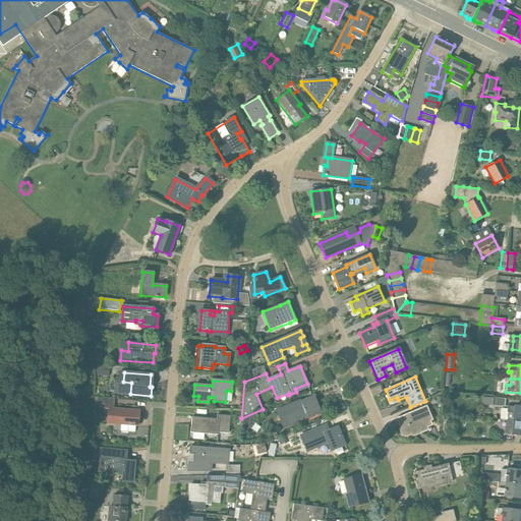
[(320,413),(313,397),(296,404),(296,403),(277,410),(284,427),(320,413)]
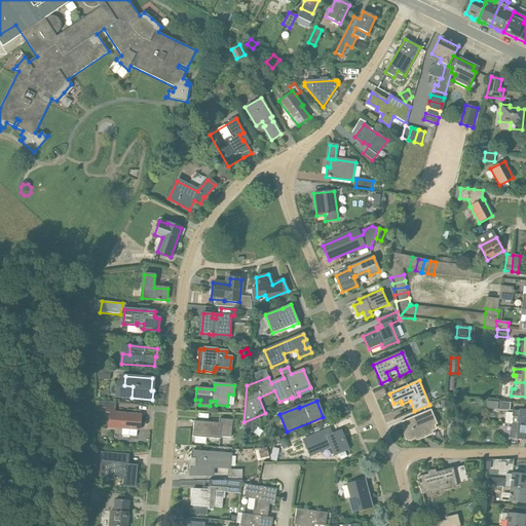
[(132,416),(119,415),(119,414),(114,413),(115,403),(99,402),(99,408),(106,409),(106,414),(110,414),(109,427),(138,429),(138,427),(140,428),(141,416),(139,416),(139,415),(132,414),(132,416)]
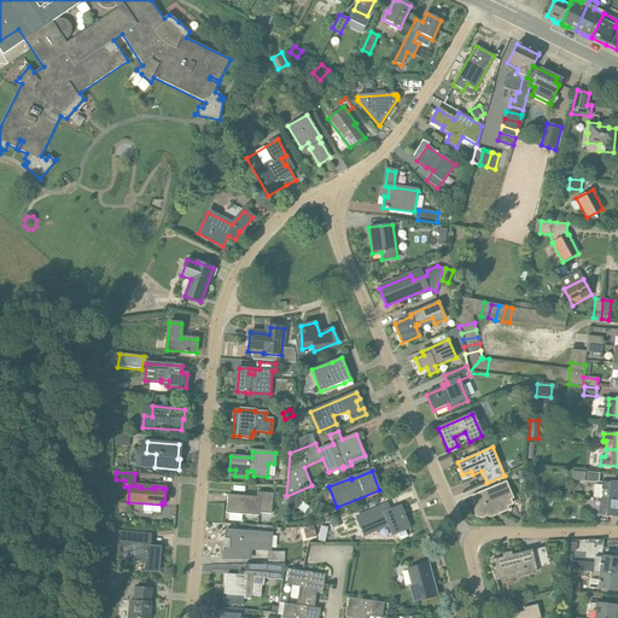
[(598,483),(599,473),(582,472),(581,481),(584,481),(584,482),(598,483)]
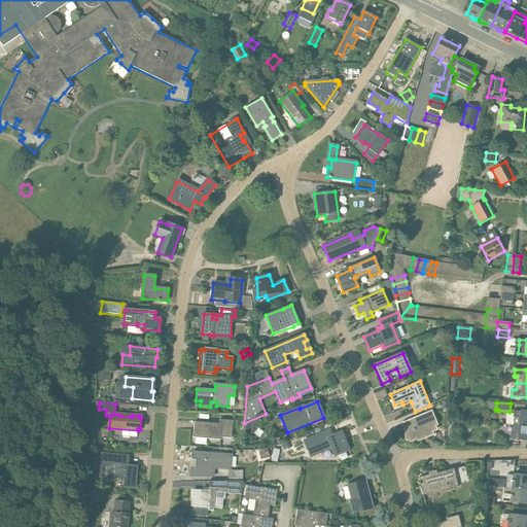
[(436,425),(430,412),(406,423),(408,426),(403,427),(407,434),(405,435),(407,441),(409,440),(410,442),(416,438),(416,440),(417,441),(418,441),(419,441),(432,435),(431,432),(435,431),(433,426),(436,425)]
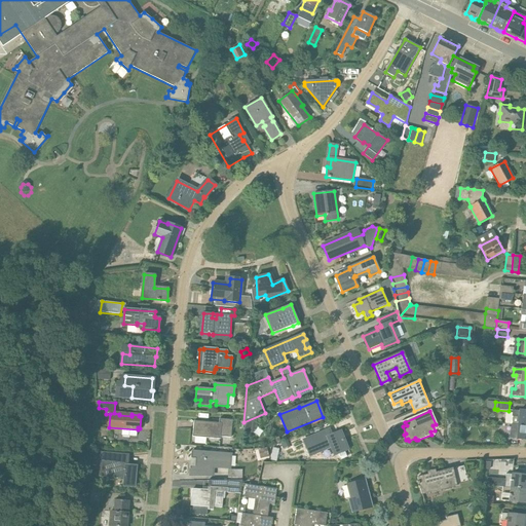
[(519,417),(518,425),(525,425),(525,411),(520,411),(513,411),(512,416),(519,417)]
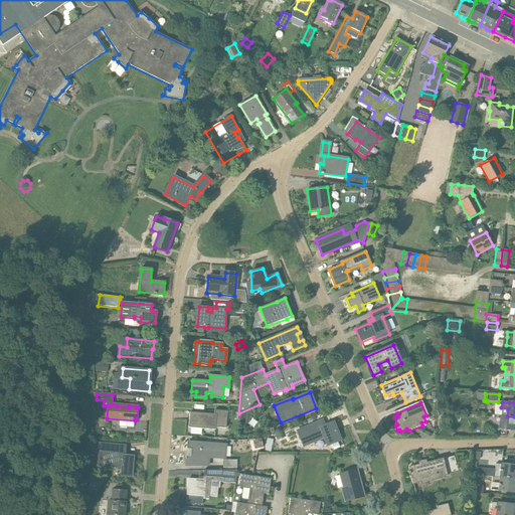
[(251,418),(248,409),(238,413),(237,423),(247,424),(251,418)]
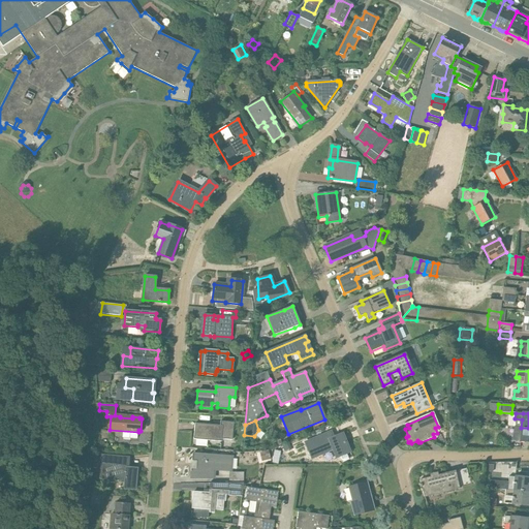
[(220,426),(195,424),(193,439),(221,442),(222,438),(232,439),(234,423),(220,422),(220,426)]
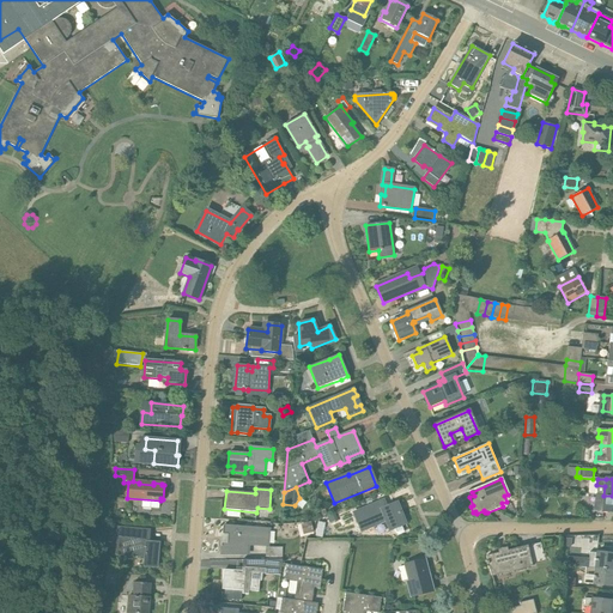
[(612,496),(604,496),(604,504),(595,503),(594,510),(602,511),(612,513),(612,496)]
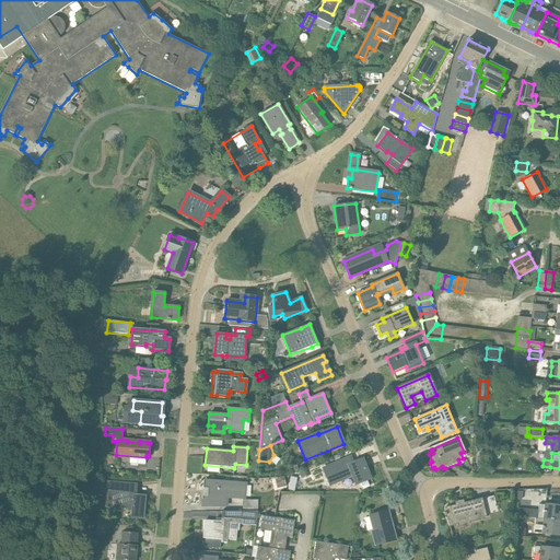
[(352,464),(349,458),(323,469),(330,486),(357,475),(360,483),(371,479),(366,469),(364,470),(360,461),(352,464)]
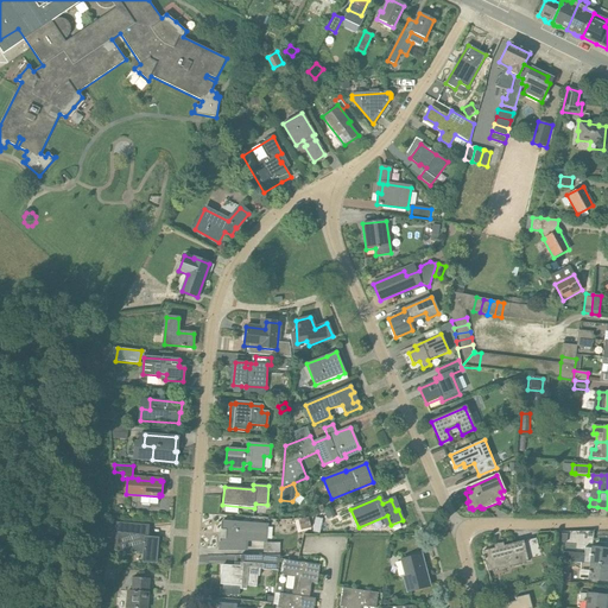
[(331,510),(324,512),(328,520),(335,517),(331,510)]
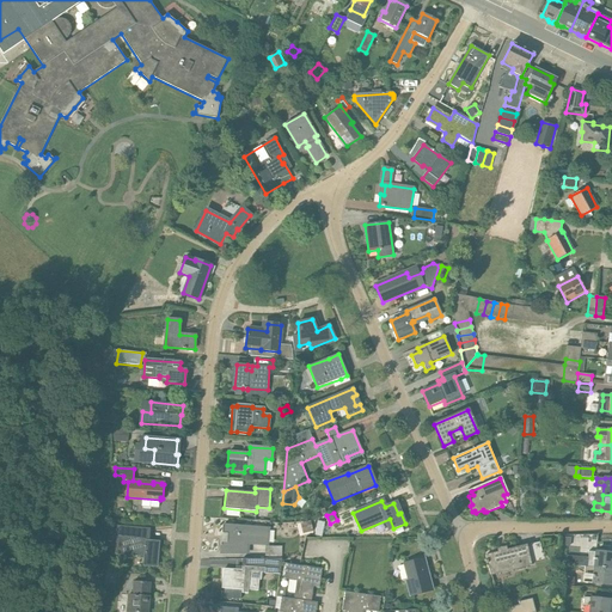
[(313,531),(311,521),(300,524),(303,533),(313,531)]
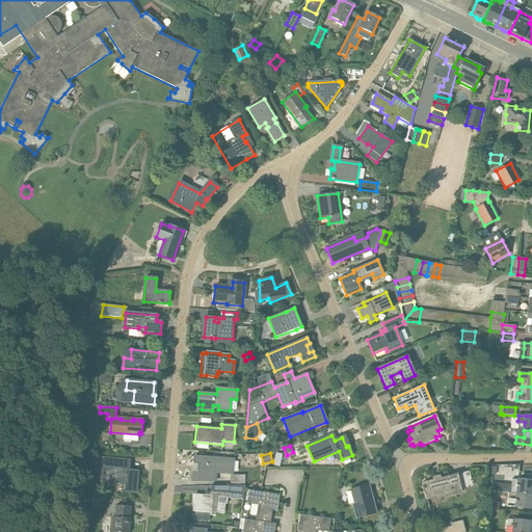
[(233,459),(193,457),(193,464),(196,464),(196,471),(192,471),(192,480),(208,480),(208,477),(215,478),(215,473),(232,473),(233,459)]
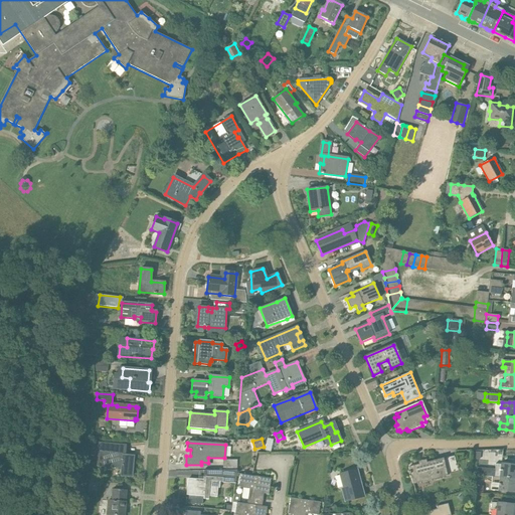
[(115,464),(114,468),(121,468),(121,476),(132,477),(133,457),(124,456),(124,446),(100,444),(98,467),(104,467),(106,462),(115,464)]
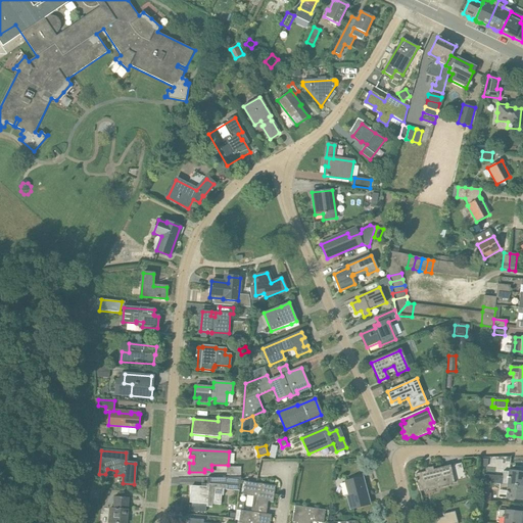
[(461,463),(415,474),(420,492),(455,483),(454,480),(465,478),(461,463)]
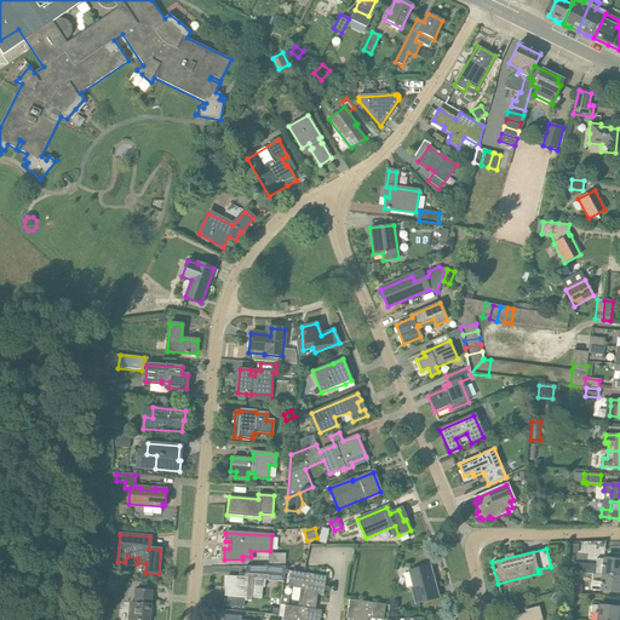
[(269,566),(286,567),(286,554),(269,555),(269,566)]
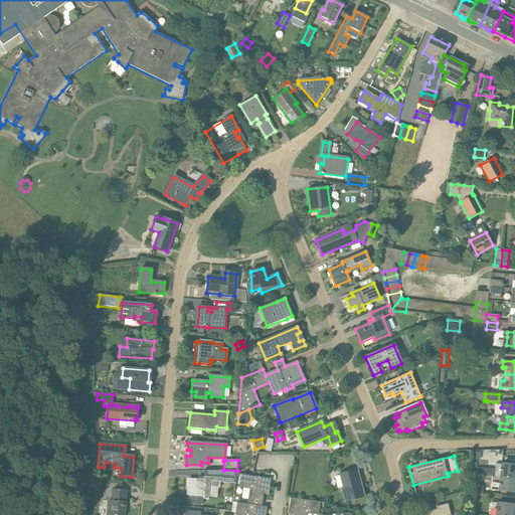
[(496,464),(494,478),(514,479),(514,466),(502,465),(496,464)]
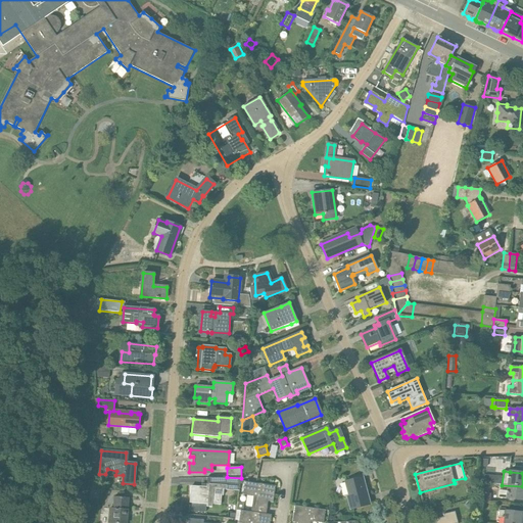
[(241,478),(227,477),(226,489),(239,490),(241,478)]
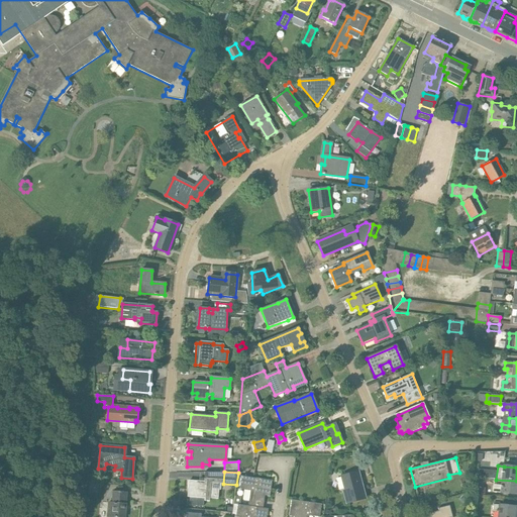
[(346,503),(365,499),(358,473),(341,477),(345,491),(343,492),(346,503)]
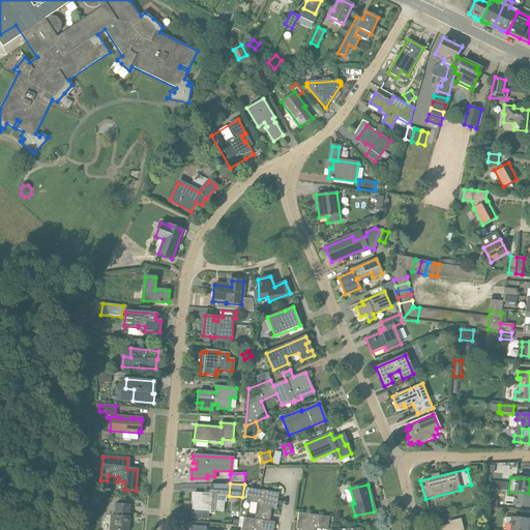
[(257,503),(255,519),(270,521),(272,508),(277,508),(281,492),(248,488),(246,501),(257,503)]
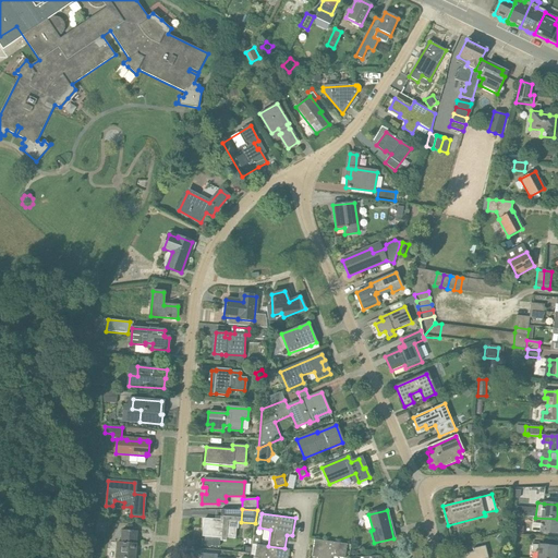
[(511,524),(512,516),(504,514),(502,523),(511,524)]
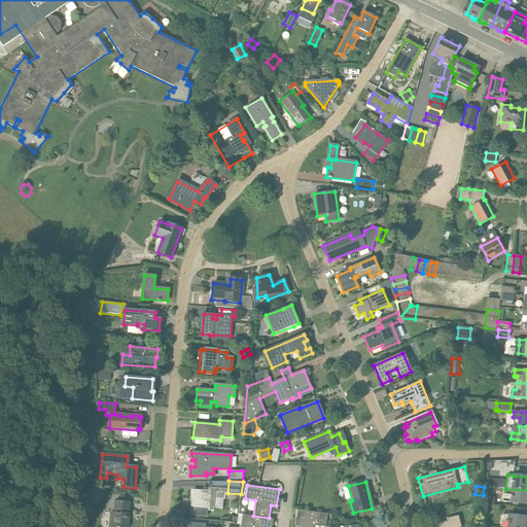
[(526,490),(505,489),(504,488),(502,501),(511,502),(526,504),(526,490)]
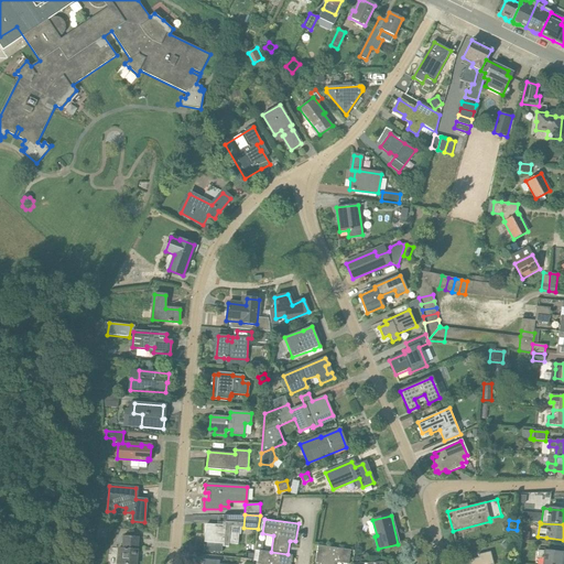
[(239,527),(206,524),(205,533),(207,533),(206,542),(238,544),(239,527)]
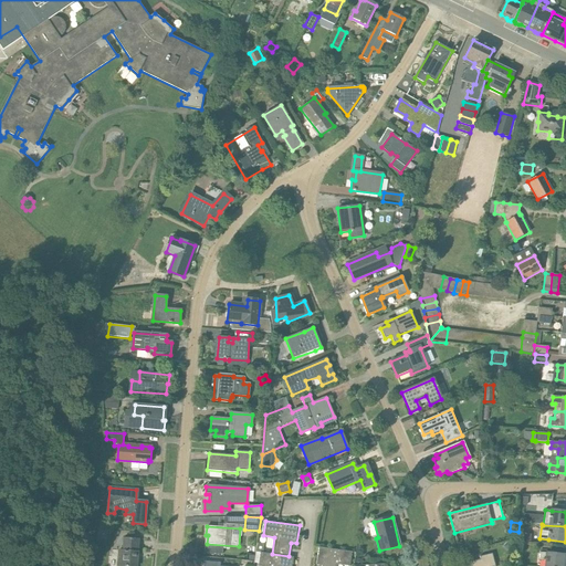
[(136,565),(139,540),(124,537),(123,552),(119,551),(117,565),(136,565)]
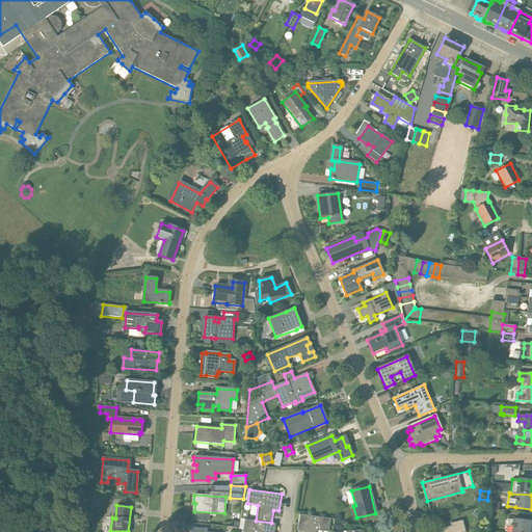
[(478,520),(483,514),(477,508),(473,514),(478,520)]
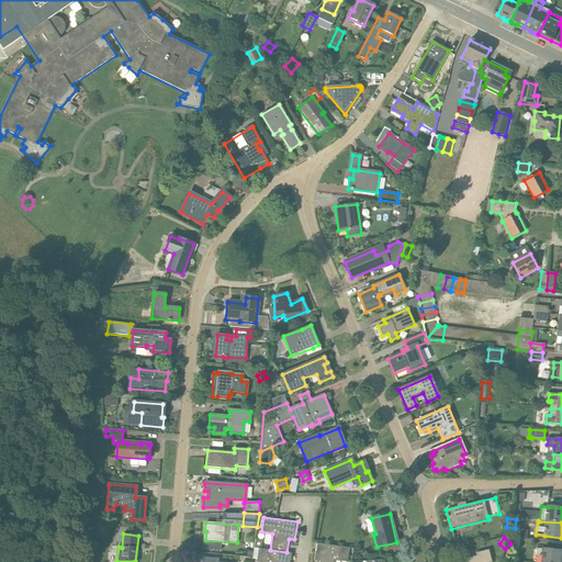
[(321,561),(335,561),(336,560),(346,561),(347,561),(349,548),(318,543),(316,561),(321,561)]
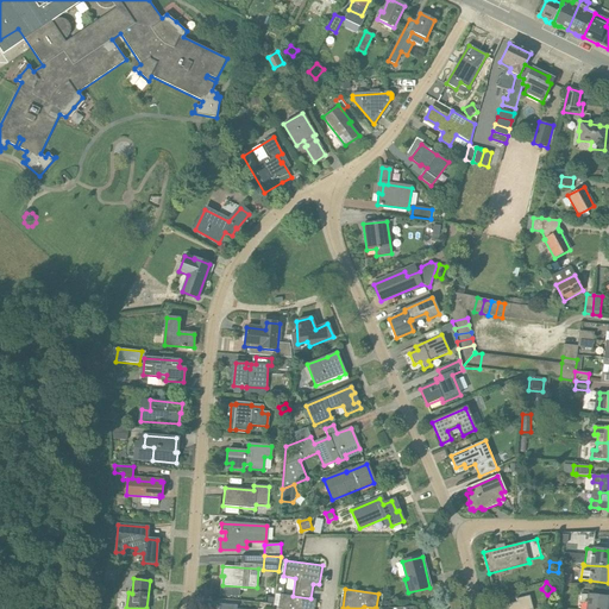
[(315,608),(316,598),(311,598),(293,596),(281,594),(275,594),(274,606),(278,607),(277,608),(315,608)]
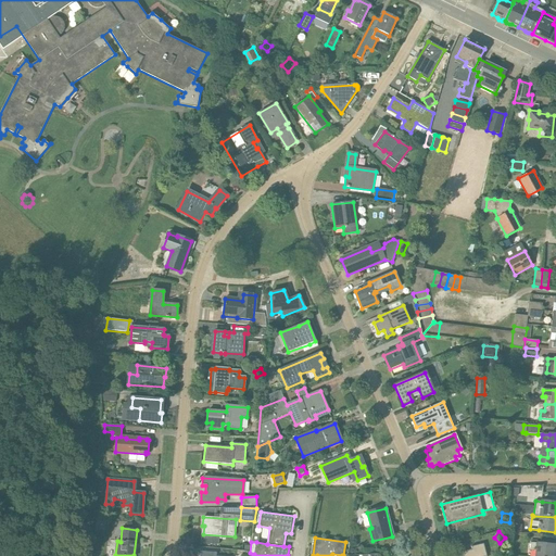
[(535,551),(534,555),(553,555),(555,546),(531,543),(530,551),(535,551)]
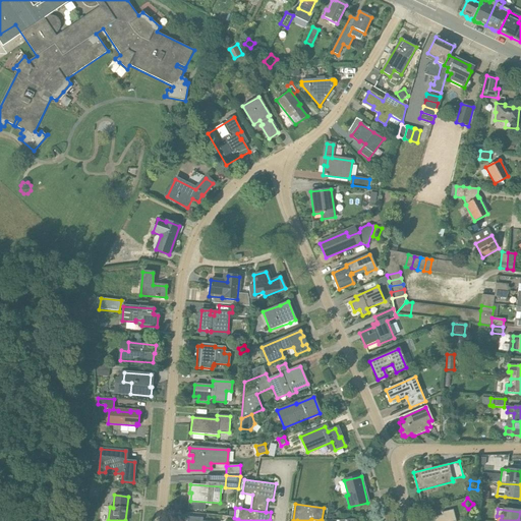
[(455,520),(453,510),(442,513),(443,516),(437,517),(424,517),(424,520),(455,520)]
